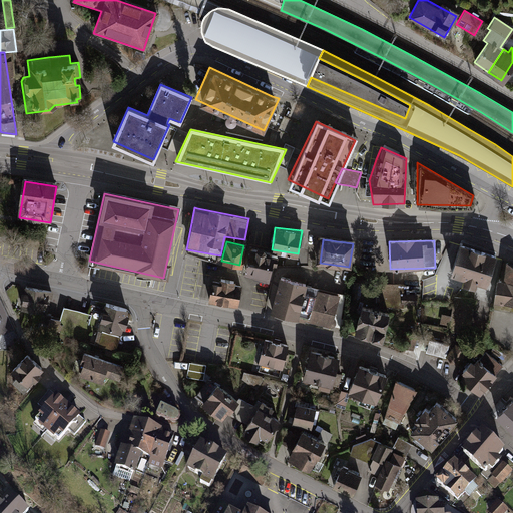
[(496,255),(461,243),(452,272),(464,276),(462,281),(475,286),(477,279),(487,282),(496,255)]
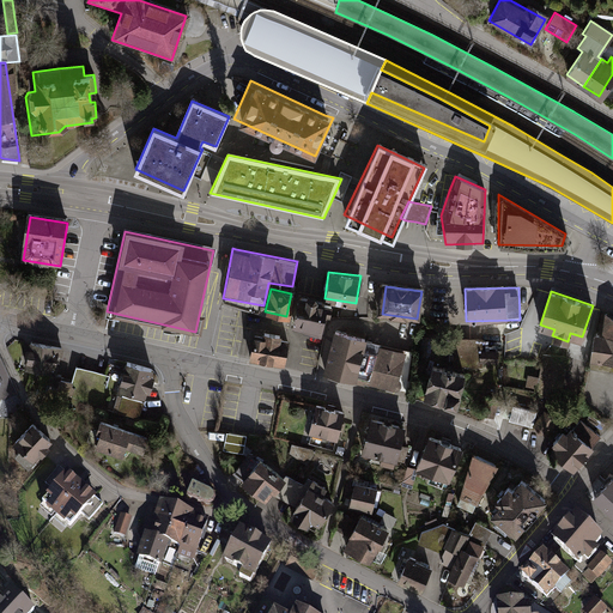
[(297,293),(290,326),(317,332),(325,301),(297,293)]
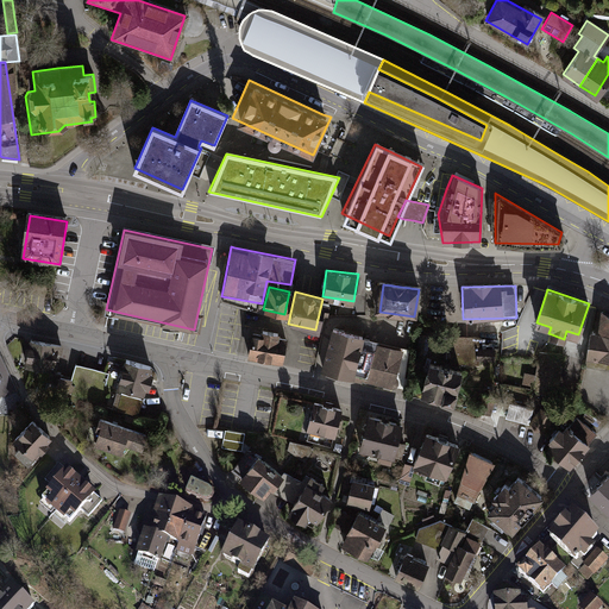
[(597,333),(590,332),(584,366),(597,369),(608,369),(608,316),(601,313),(597,333)]
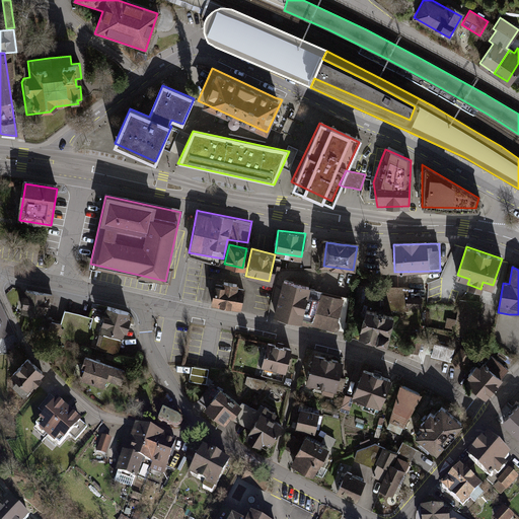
[(346,297),(277,280),(269,313),(338,329),(346,297)]
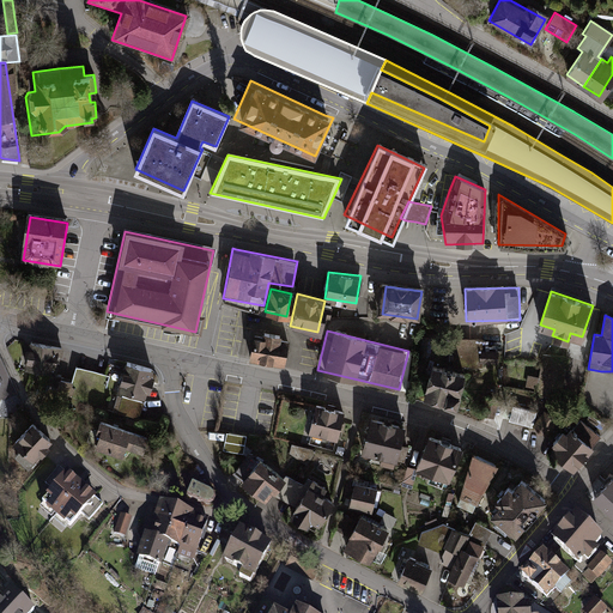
[(507,331),(507,353),(520,353),(520,331),(507,331)]
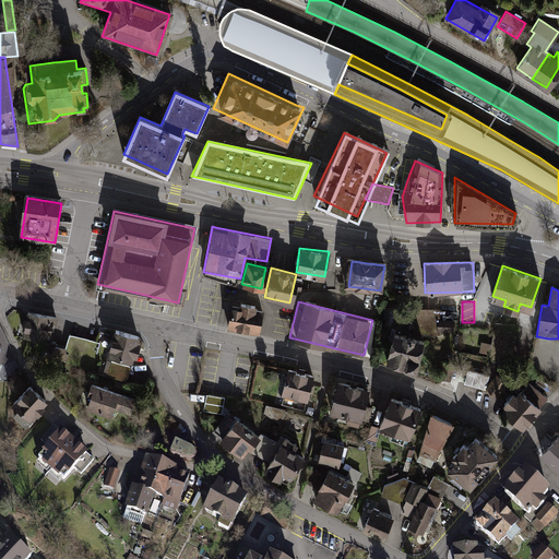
[(265,311),(232,305),(227,325),(261,332),(265,311)]
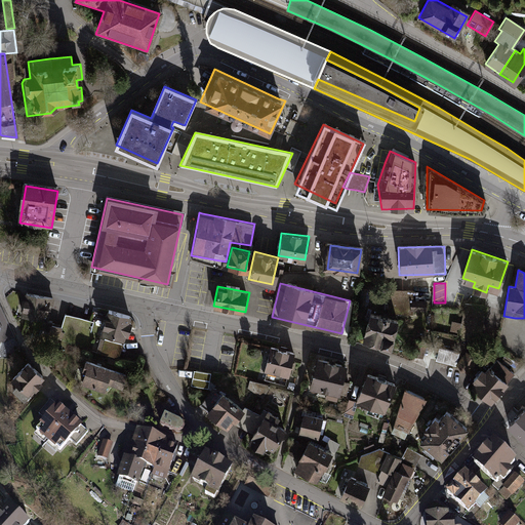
[(415,291),(392,290),(391,312),(427,314),(428,299),(415,299),(415,291)]
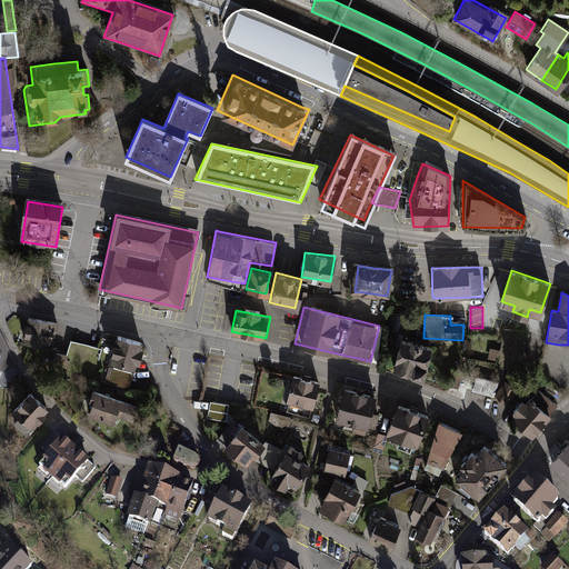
[(61,328),(28,320),(22,341),(56,349),(61,328)]
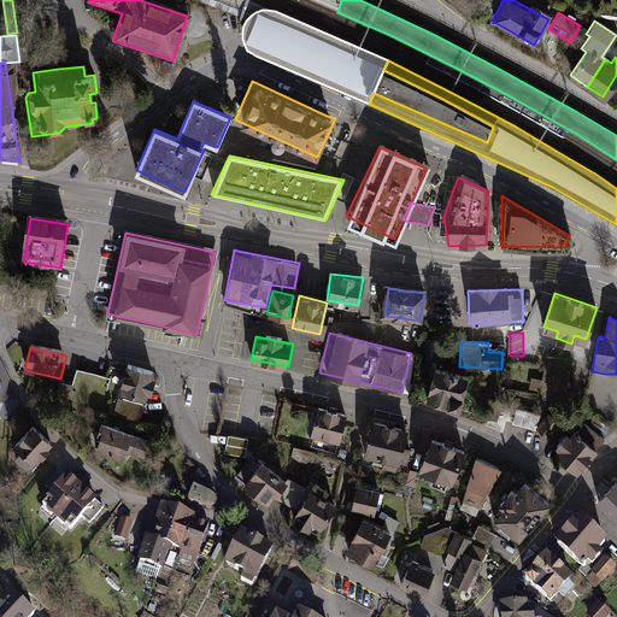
[(571,362),(548,359),(545,400),(568,401),(571,362)]
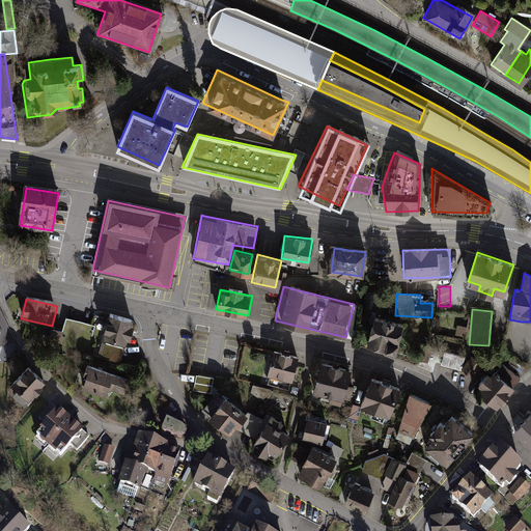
[(399,320),(369,313),(362,339),(393,346),(399,320)]
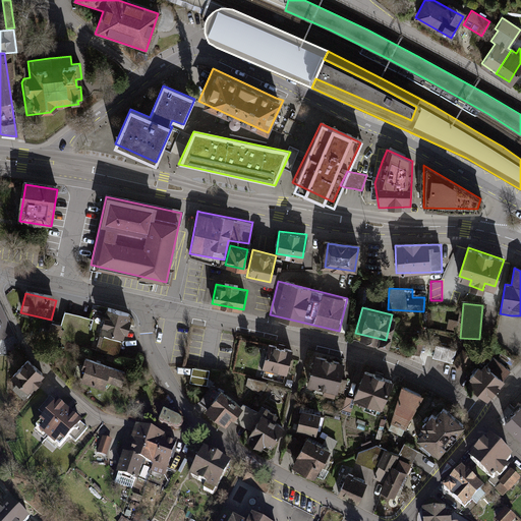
[(131,314),(104,308),(99,332),(125,338),(131,314)]
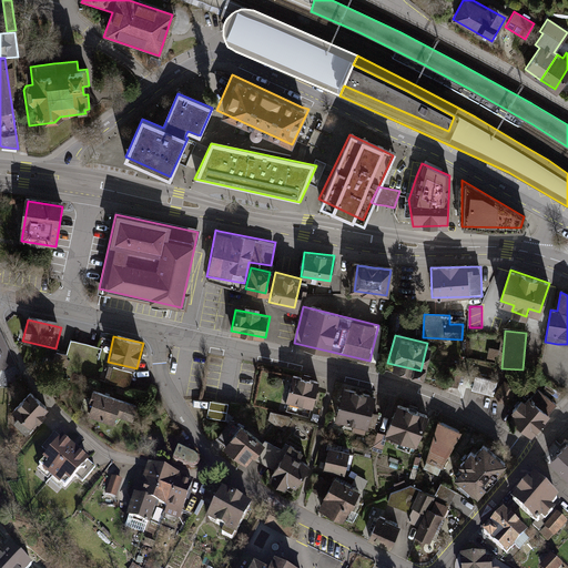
[(66,355),(54,353),(52,365),(42,363),(41,371),(61,375),(66,355)]
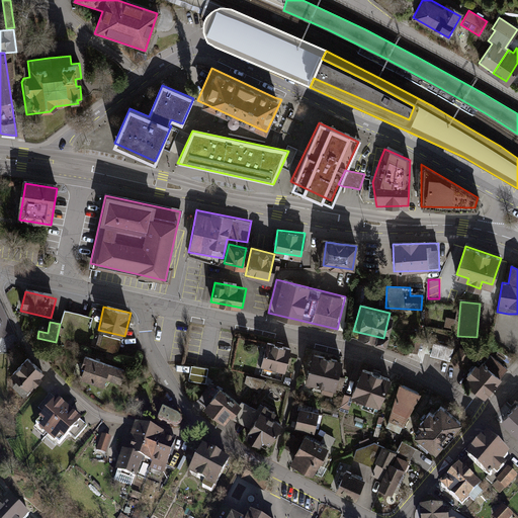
[(421,337),(411,334),(406,348),(417,351),(421,337)]
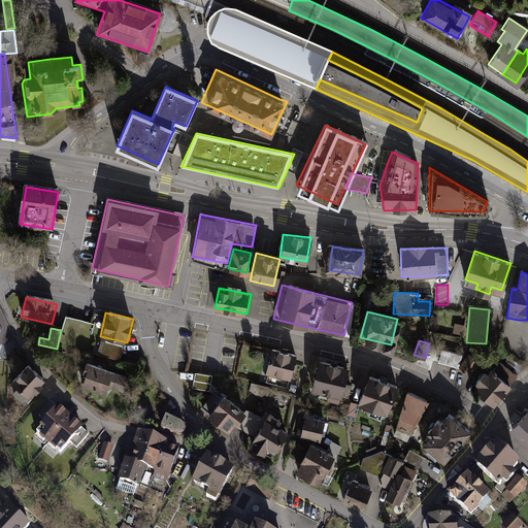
[(120,345),(105,341),(102,356),(116,360),(120,345)]
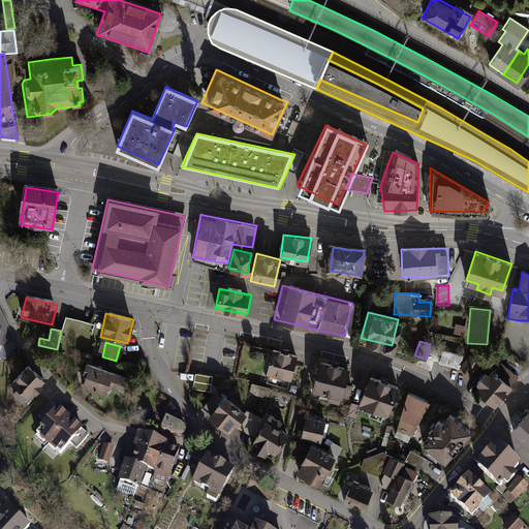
[(299,352),(271,347),(266,376),(293,381),(299,352)]
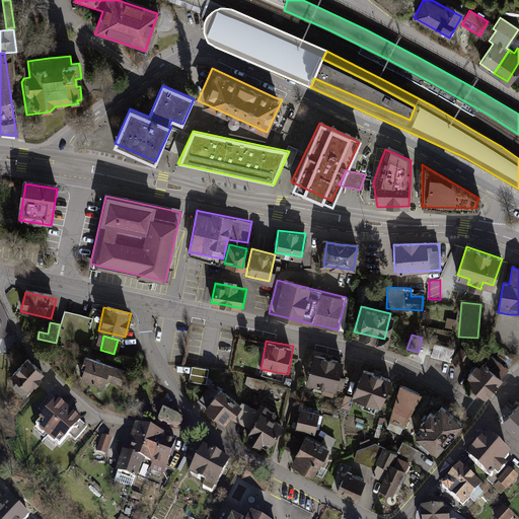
[(453,349),(434,344),(430,358),(448,363),(453,349)]
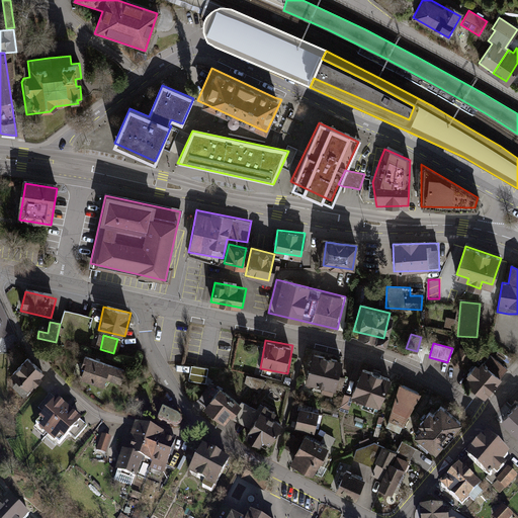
[(473,356),(461,346),(452,357),(463,368),(473,356)]
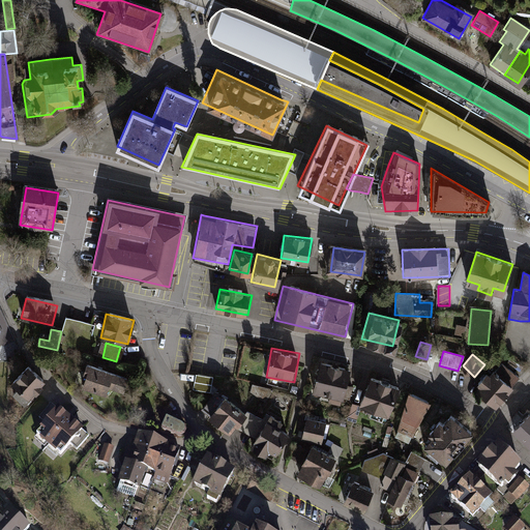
[(350,367),(315,361),(308,392),(343,400),(350,367)]
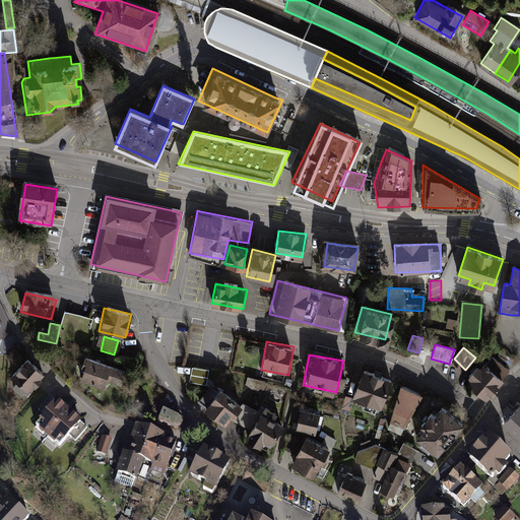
[(493,354),(465,382),(481,398),(508,370),(493,354)]
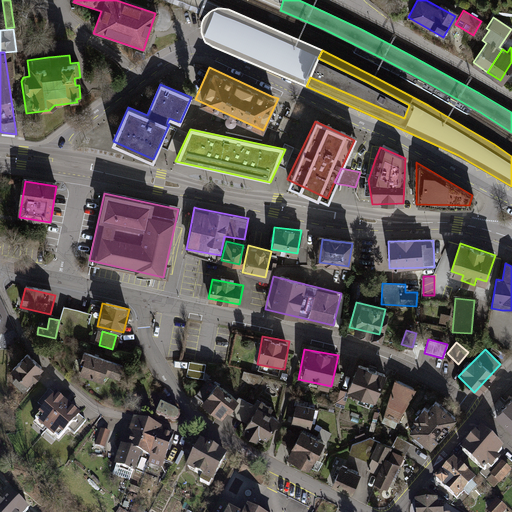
[(124,367),(85,353),(76,376),(100,384),(103,377),(118,383),(124,367)]
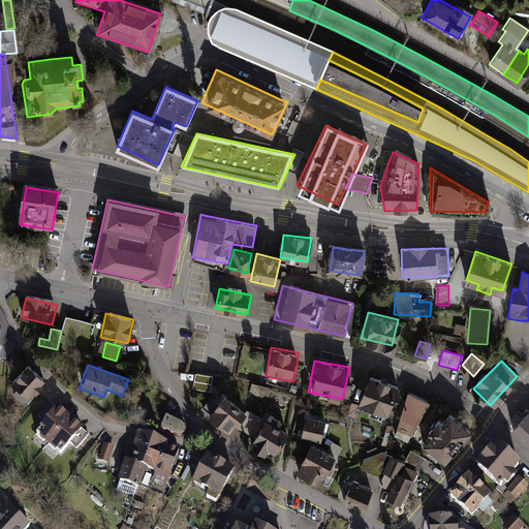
[(44,382),(29,367),(13,382),(31,398),(44,382)]
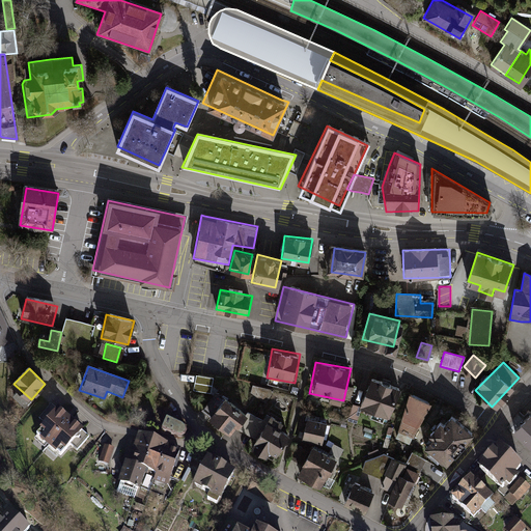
[(212,379),(195,375),(192,390),(210,393),(212,379)]
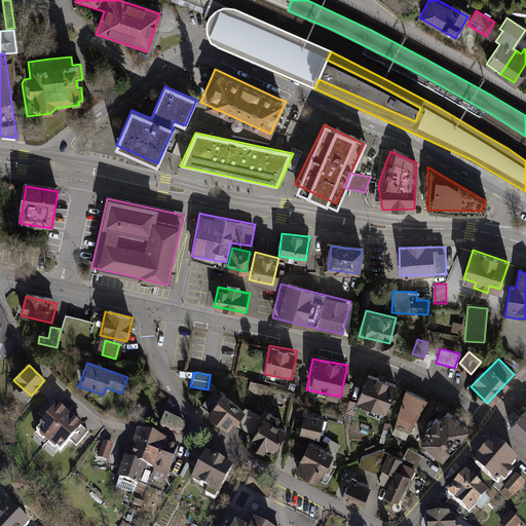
[(397,388),(368,378),(358,406),(386,416),(397,388)]
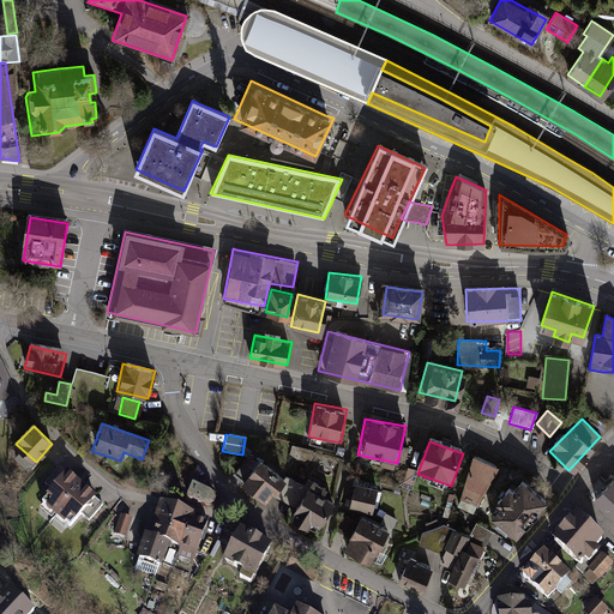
[(462,495),(485,501),(497,461),(473,453),(462,495)]
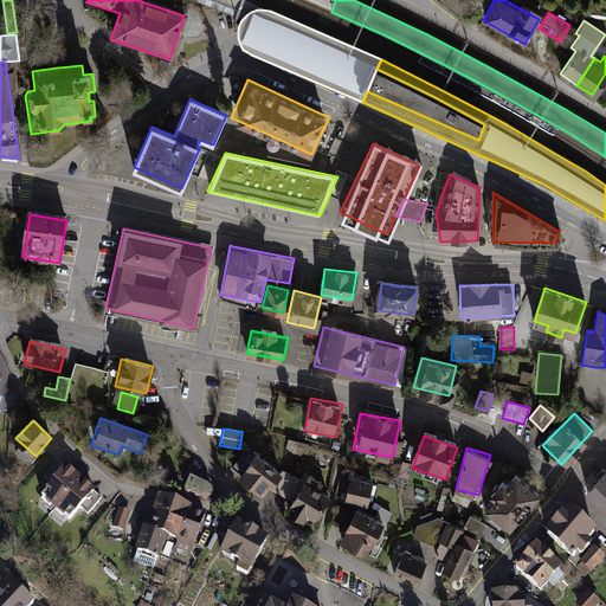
[(289,471),(255,449),(238,471),(263,488),(269,479),(279,487),(289,471)]
